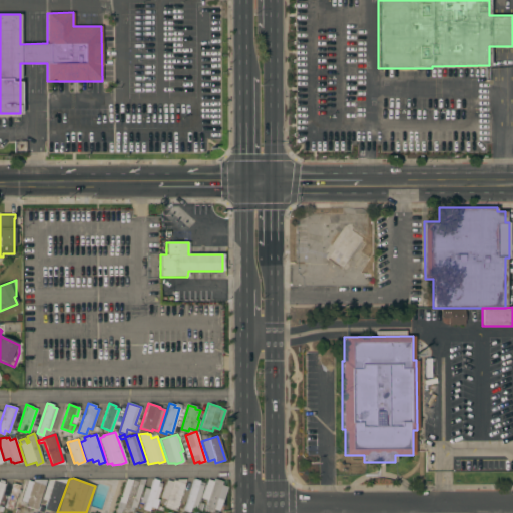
[(56,512),(44,509),(47,501),(42,499),(48,480),(67,479),(56,512)]
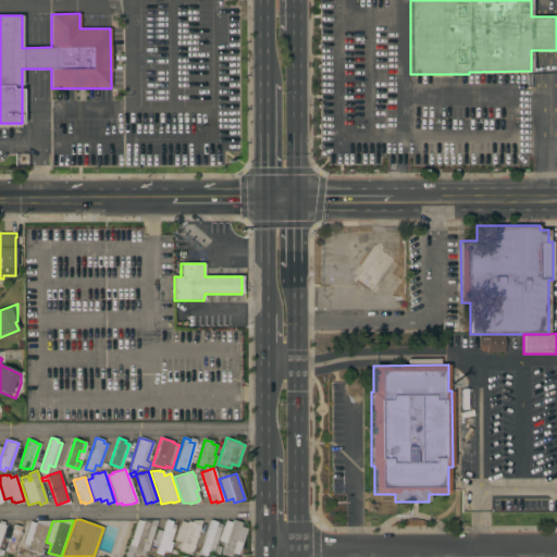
[(156,520),(147,552),(145,554),(144,554),(141,556),(138,556),(133,555),(132,556),(126,556),(127,553),(137,520),(156,520)]
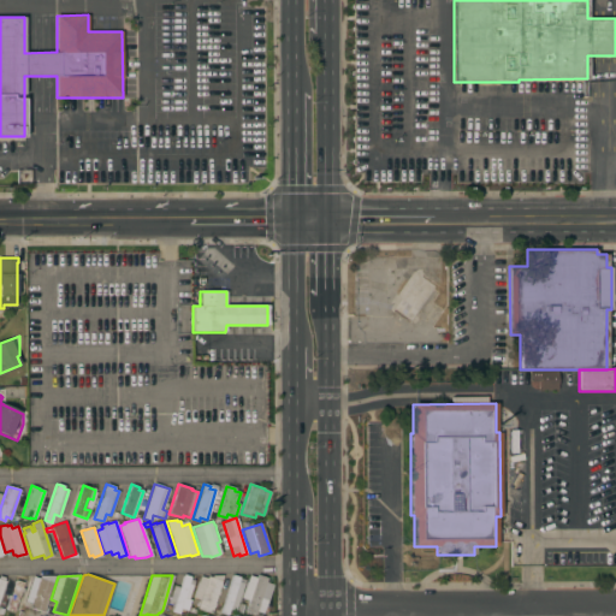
[(173,586),(179,587),(183,575),(190,578),(190,579),(194,581),(188,599),(190,600),(187,611),(181,609),(178,615),(171,612),(175,603),(169,600),(173,586)]
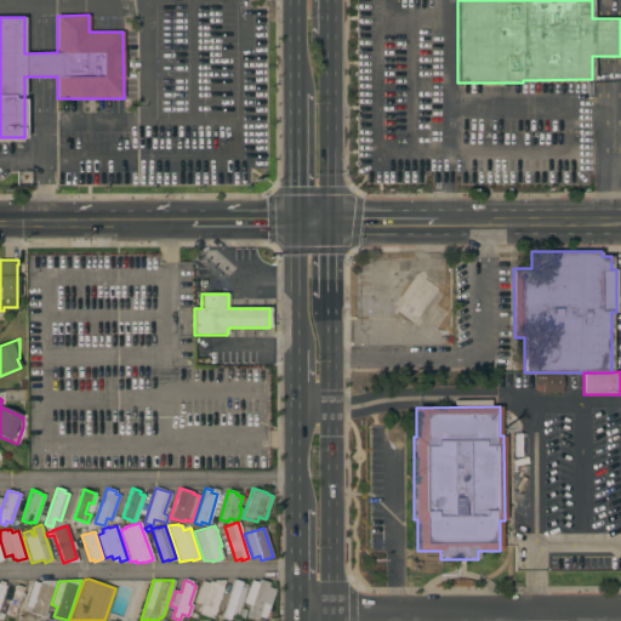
[(212,619),(198,614),(201,604),(194,603),(201,581),(208,584),(209,581),(214,582),(214,580),(224,580),(212,619)]
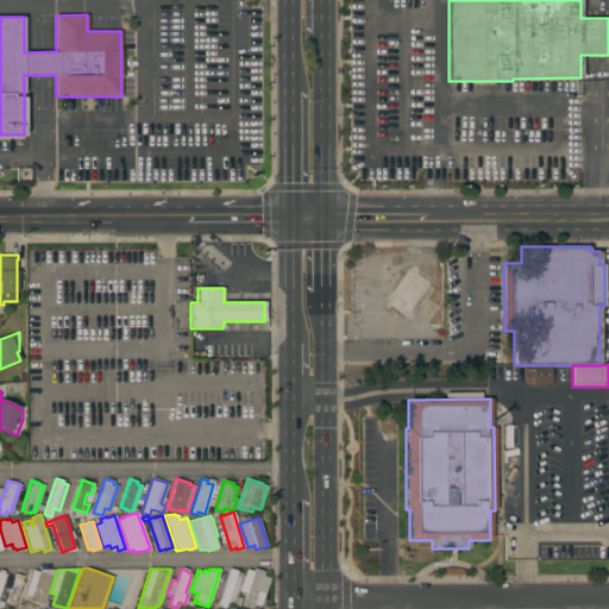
[(230,569),(237,571),(237,572),(243,573),(233,604),(227,602),(225,608),(218,606),(230,569)]
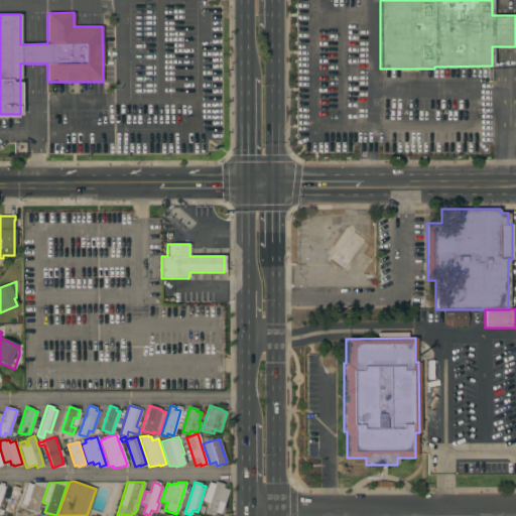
[(221,515),(214,514),(213,515),(205,514),(208,503),(203,502),(208,482),(213,484),(214,482),(224,485),(223,488),(228,490),(221,515)]
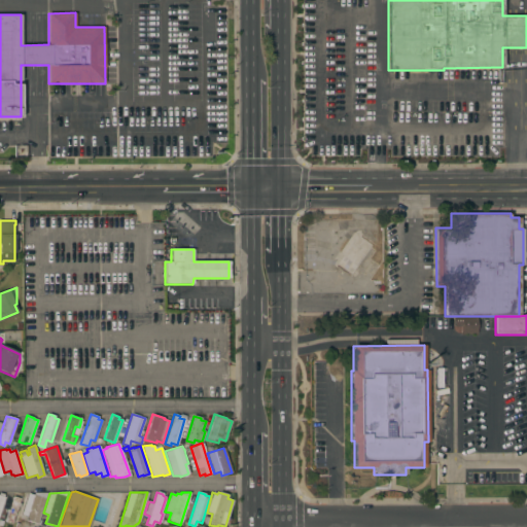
[(37,524),(20,519),(28,493),(33,495),(34,493),(47,493),(37,524)]
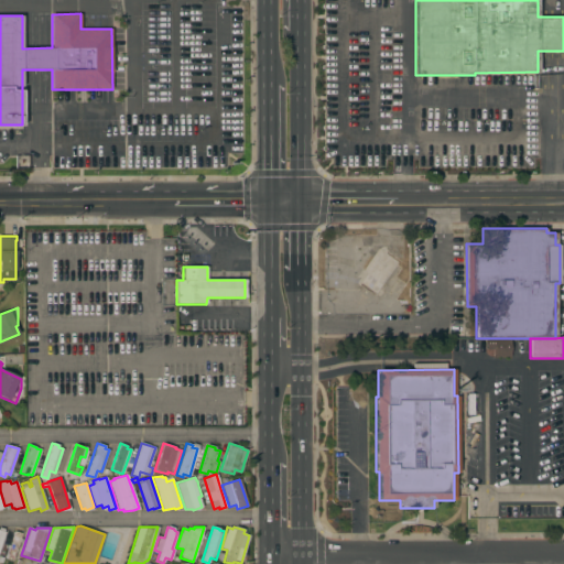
[(12,561),(4,557),(9,545),(3,543),(7,532),(13,533),(13,531),(22,534),(20,539),(22,539),(21,543),(19,542),(12,561)]
